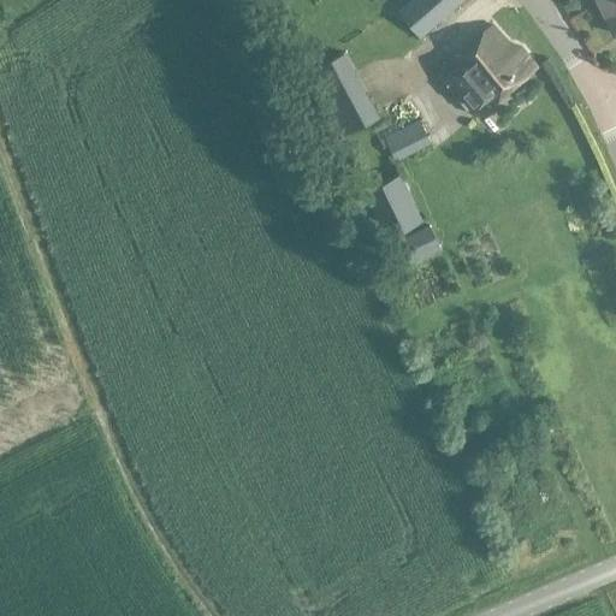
[(421,37),(463,0),(408,0),(397,10),(421,37)]
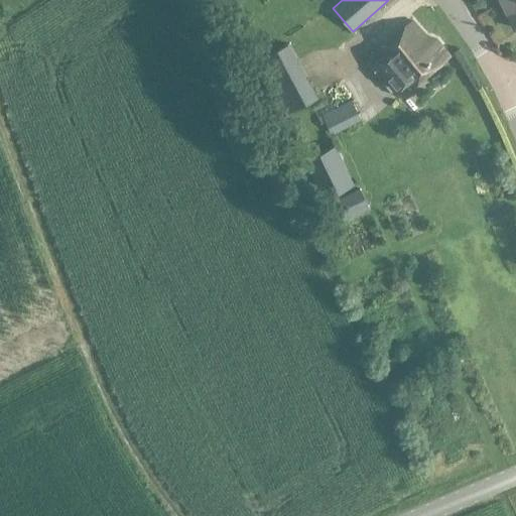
[(515,0),(504,0),(501,2),(505,11),(507,9),(515,26),(515,25),(515,0)]
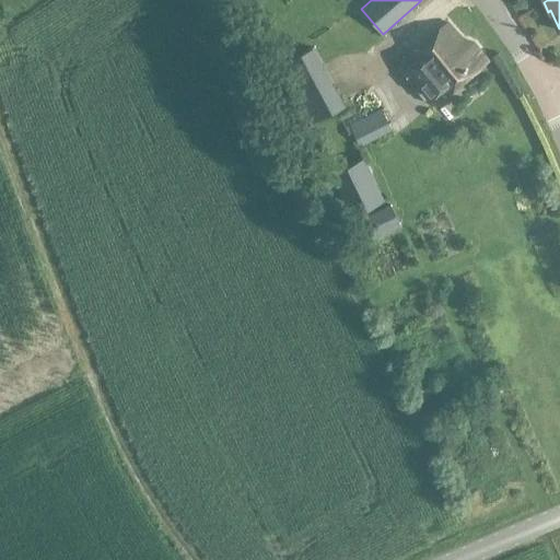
[(443,91),(447,96),(490,60),(475,42),(464,38),(450,21),(411,53),(418,60),(404,71),(430,102),(443,91)]
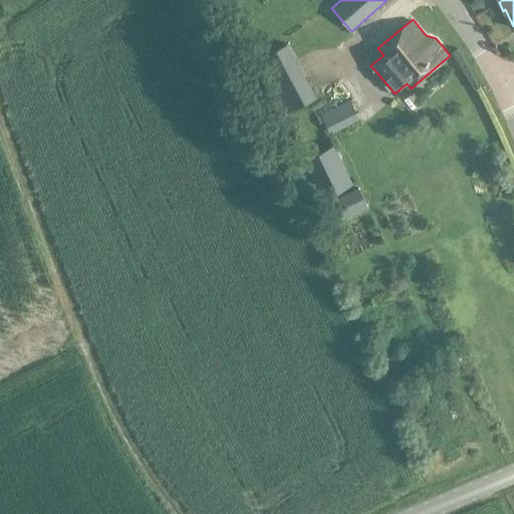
[(318,96),(288,41),(257,58),(286,113),(318,96)]
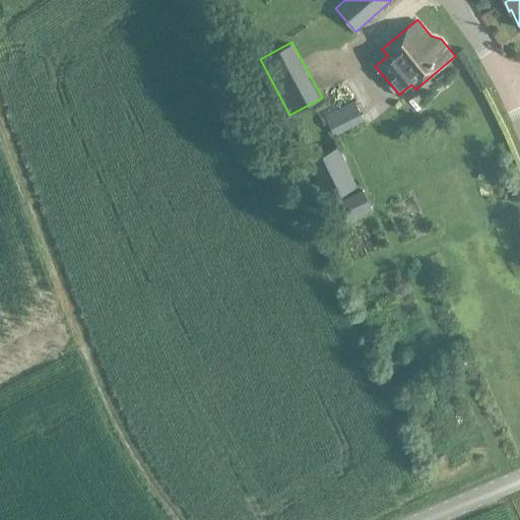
[(335,134),(364,120),(353,101),(325,115),(335,134)]
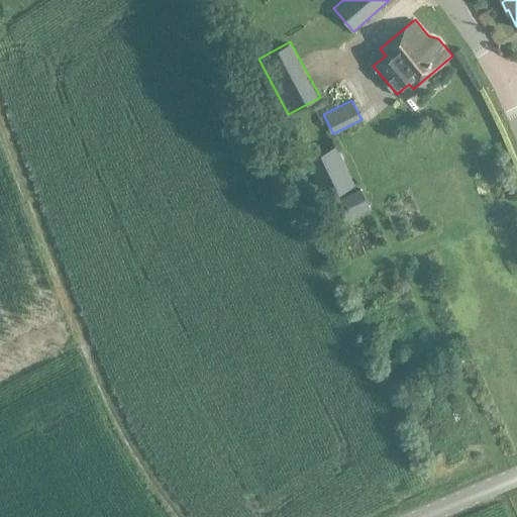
[(354,185),(336,145),(306,160),(324,199),(354,185)]
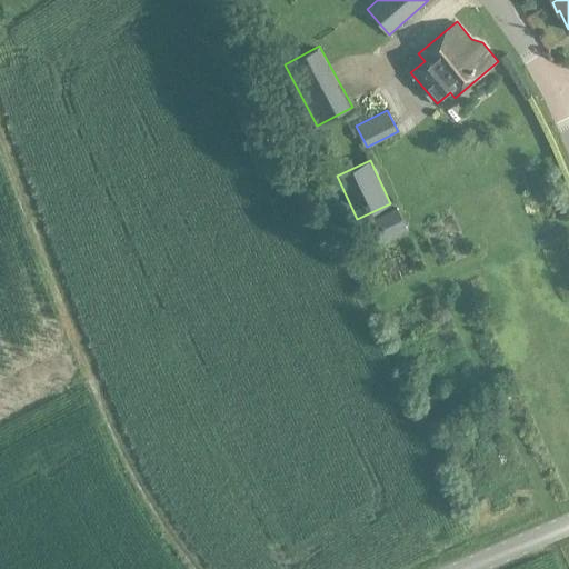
[(373,245),(408,229),(398,207),(363,223),(373,245)]
